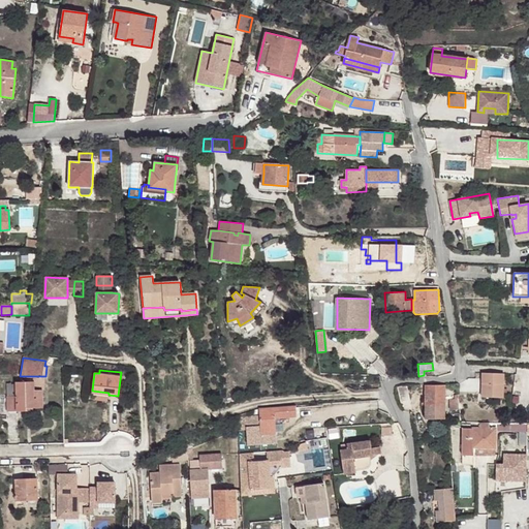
[(483,373),(481,397),(503,398),(503,373),(483,373)]
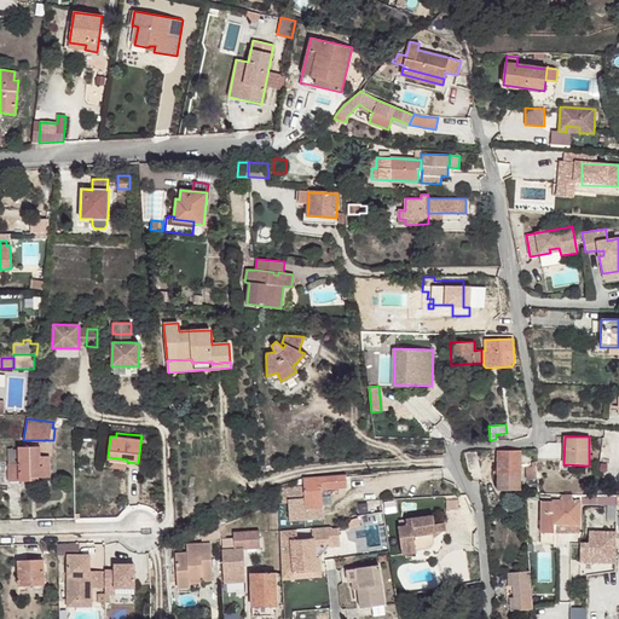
[(9,463),(9,481),(30,481),(30,478),(39,478),(50,478),(48,456),(40,456),(39,446),(18,447),(19,463),(9,463)]
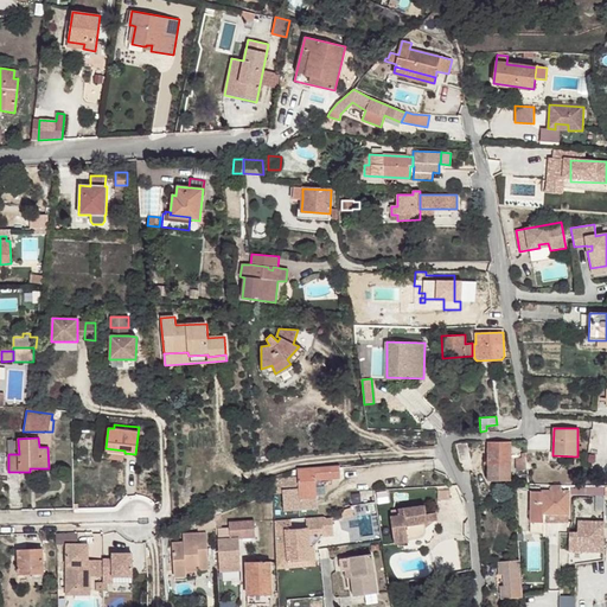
[(489,441),(489,481),(510,481),(510,442),(489,441)]
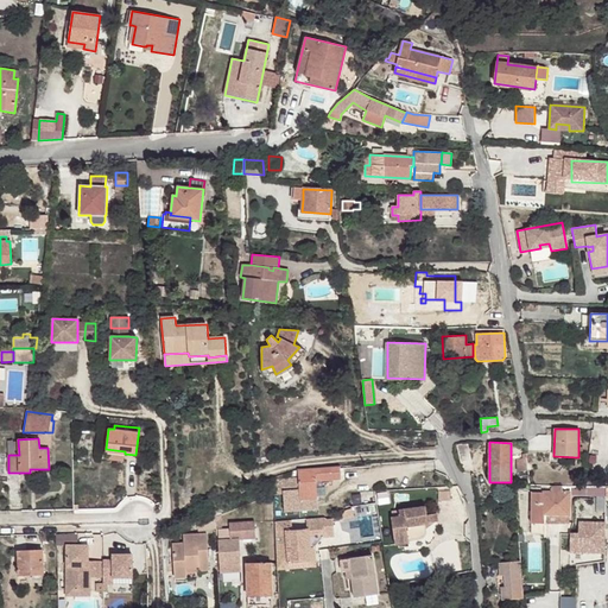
[(456,445),(460,462),(472,460),(467,443),(456,445)]
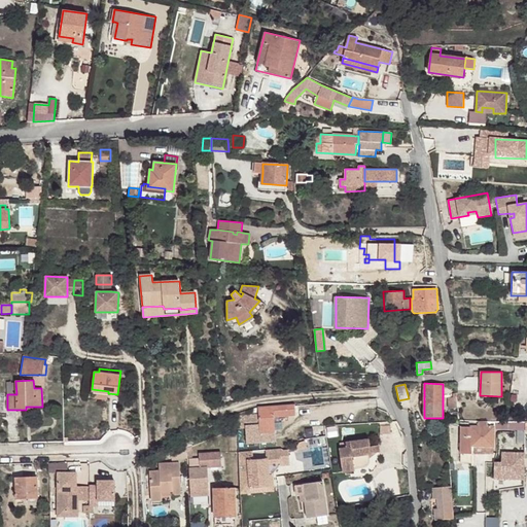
[(448,397),(449,409),(457,408),(457,397),(448,397)]
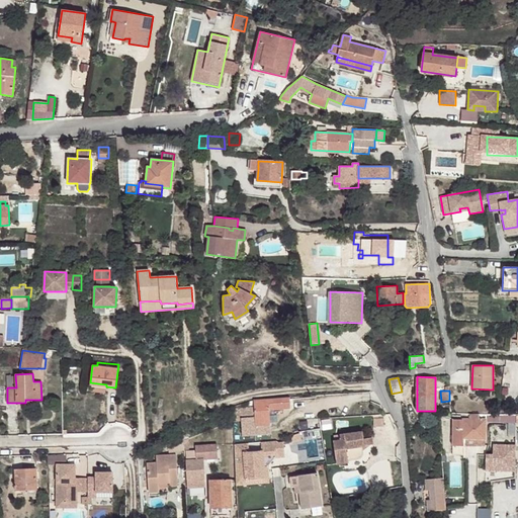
[(296,397),(296,406),(308,405),(307,396),(296,397)]
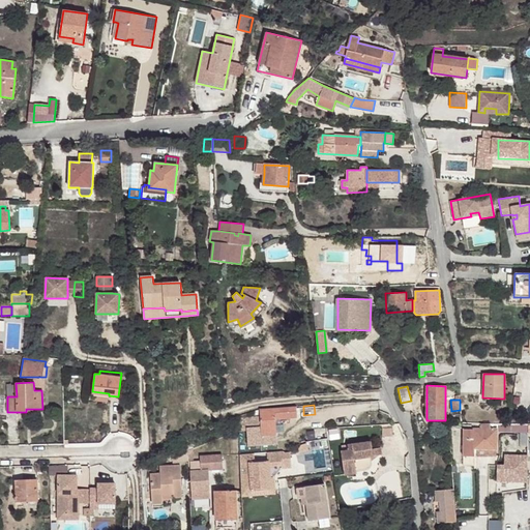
[(260,409),(261,435),(276,434),(275,423),(282,423),(282,418),(297,417),(296,406),(260,409)]
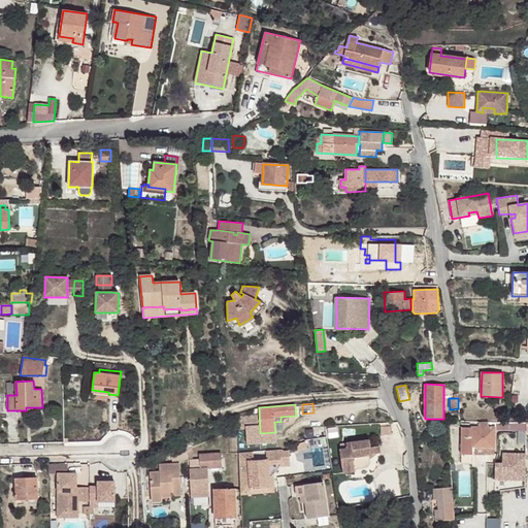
[(494,448),(495,428),(488,428),(488,423),(479,423),(479,428),(462,427),(461,454),(472,455),(472,448),(494,448)]
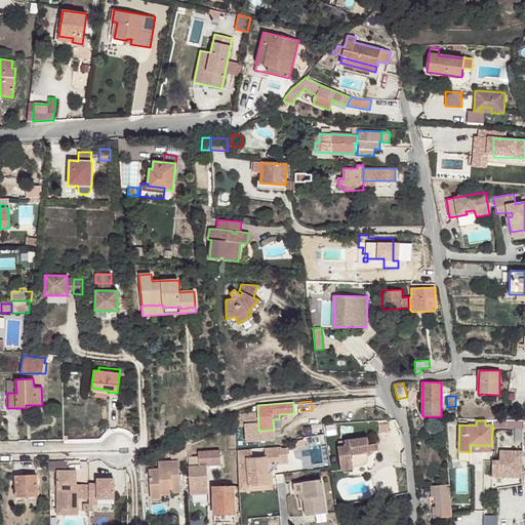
[(334,435),(333,426),(325,427),(326,435),(334,435)]
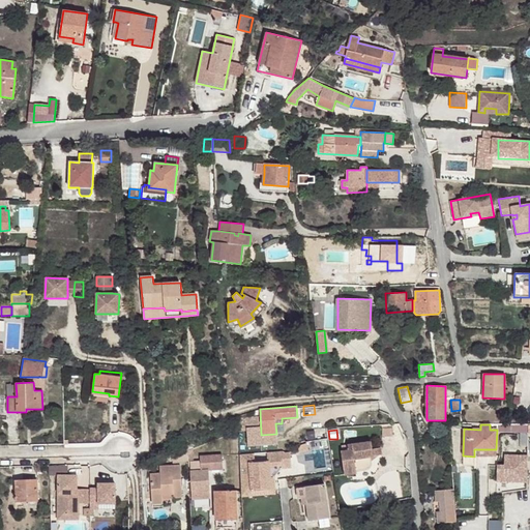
[(341,451),(344,475),(357,473),(356,471),(365,470),(369,469),(371,466),(371,464),(370,457),(381,454),(380,448),(372,449),(371,442),(342,446),(342,451),(341,451)]
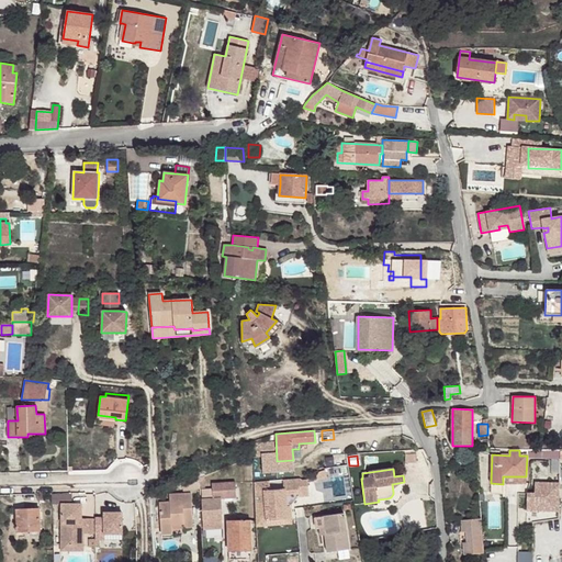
[(317,475),(316,478),(317,480),(327,479),(326,470),(319,472),(319,474),(318,474),(317,475)]
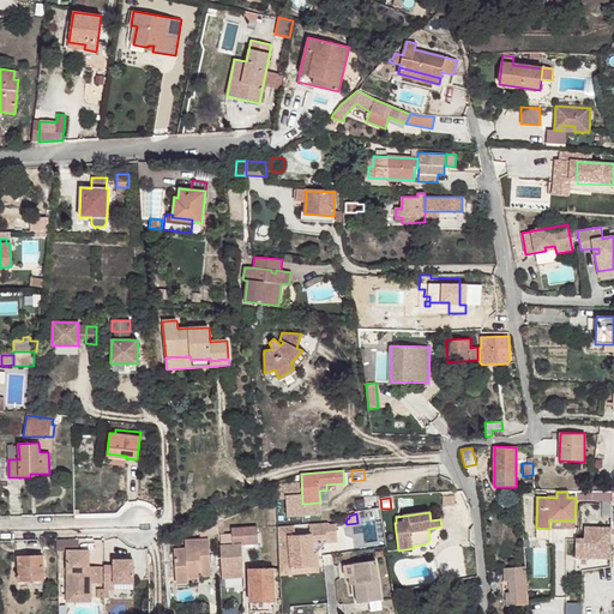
[(277,527),(280,575),(292,573),(292,567),(314,566),(312,540),(326,539),(326,533),(337,531),(336,523),(331,524),(327,523),(309,524),(309,535),(295,536),(295,525),(277,527)]
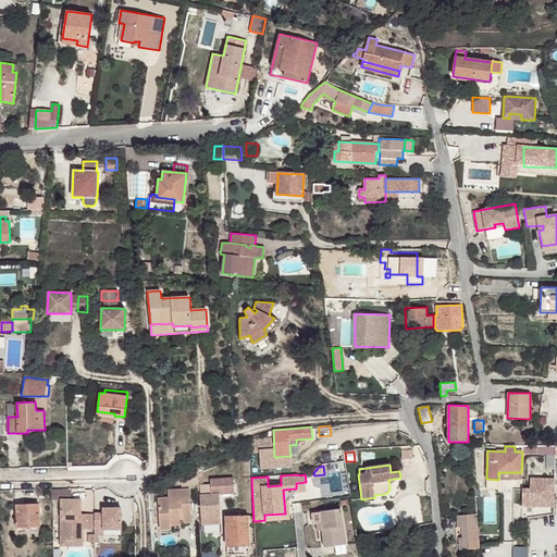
[(181,483),(182,487),(198,484),(197,478),(197,477),(181,483)]
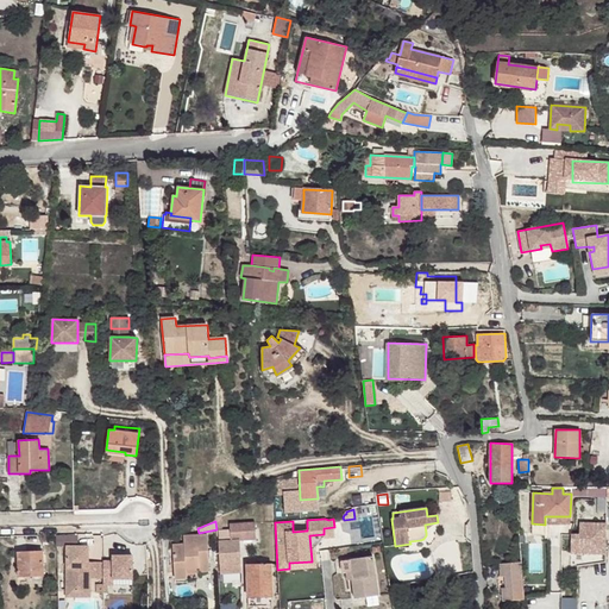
[(606,553),(607,523),(579,523),(579,535),(571,534),(571,553),(606,553)]
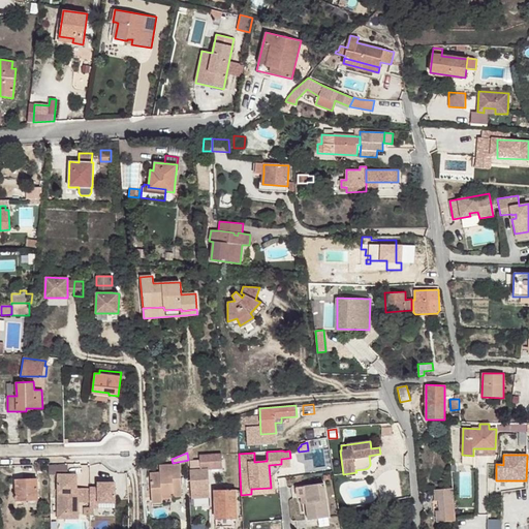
[(251,489),(251,494),(275,493),(273,474),(280,467),(291,466),(290,458),(281,459),(281,464),(269,465),(271,488),(251,489)]
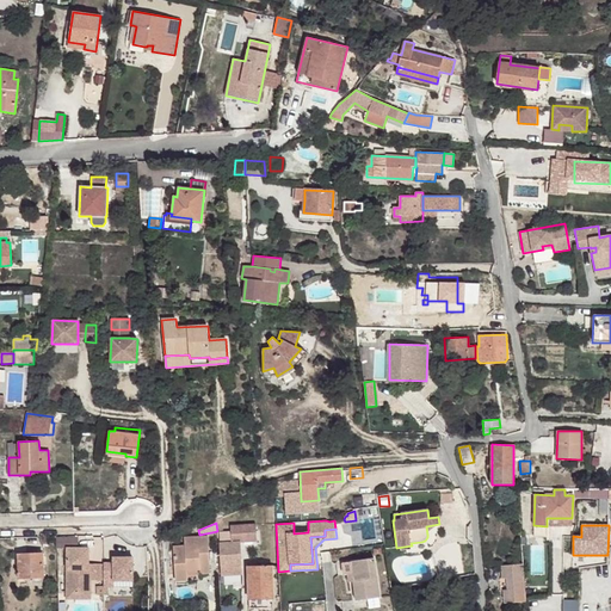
[(220,543),(221,576),(242,575),(240,534),(232,535),(232,536),(226,537),(226,542),(220,543)]
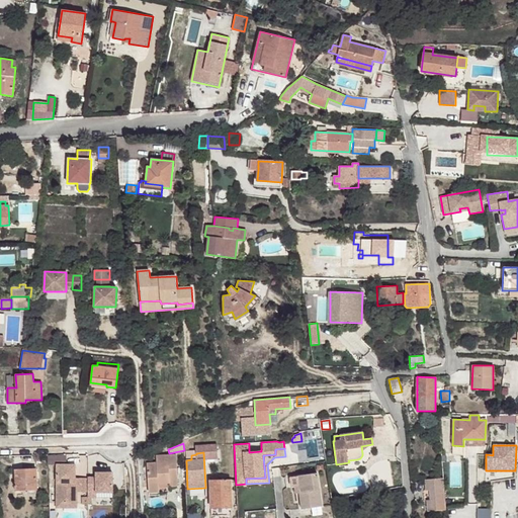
[(147,463),(149,493),(159,492),(159,487),(159,484),(169,483),(169,486),(178,486),(176,454),(156,455),(157,462),(147,463)]
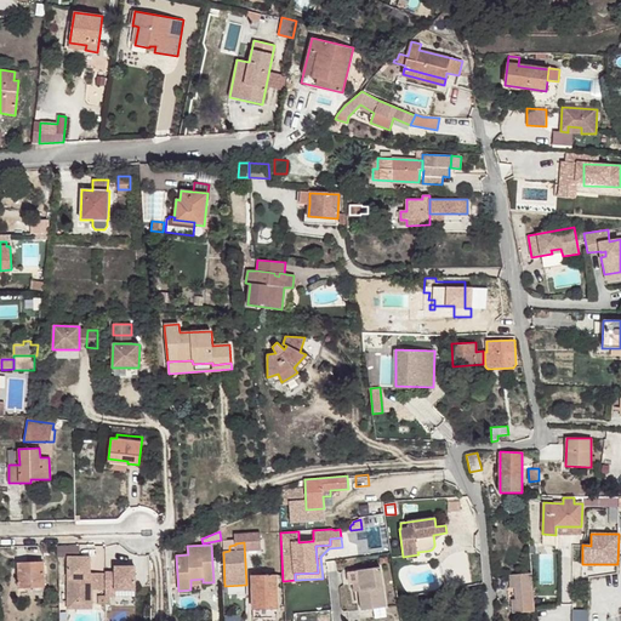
[(68,557),(67,609),(91,609),(92,590),(92,580),(90,580),(90,574),(90,567),(87,567),(87,557),(68,557)]
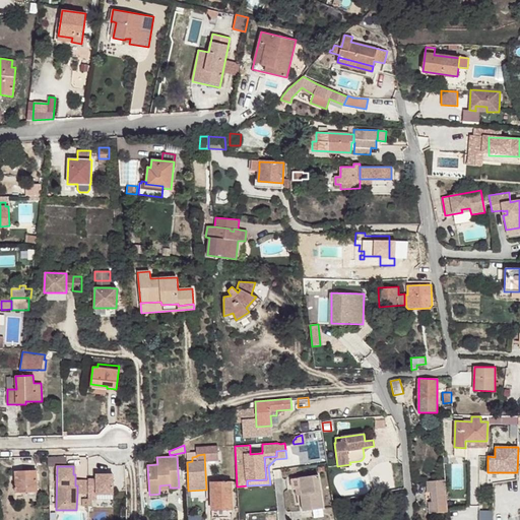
[(15,471),(16,493),(37,492),(36,470),(15,471)]
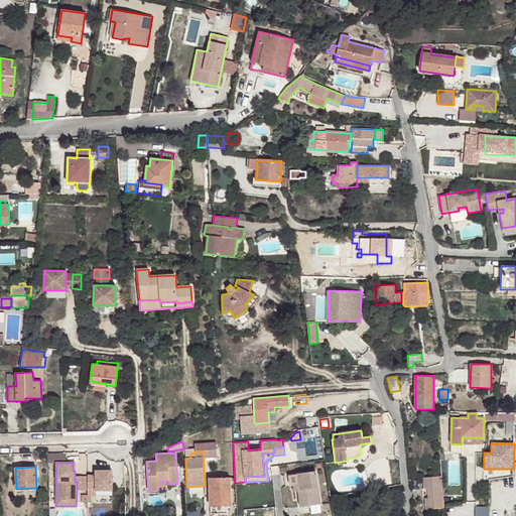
[(88,490),(88,495),(91,495),(96,495),(96,491),(112,490),(112,471),(95,471),(95,476),(95,482),(88,482),(88,490)]
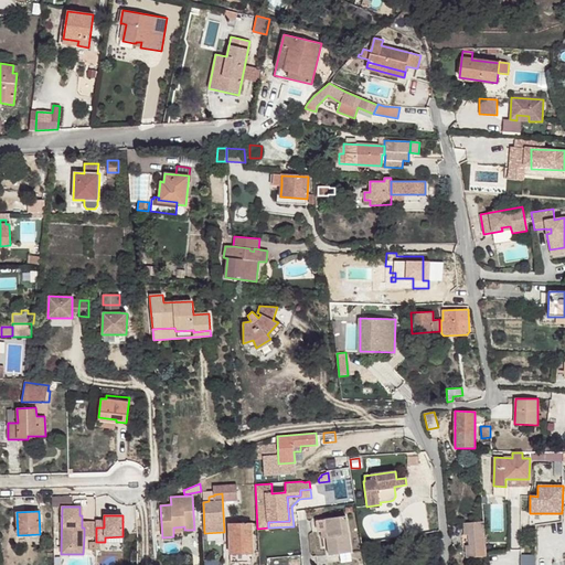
[(327,537),(329,555),(351,552),(345,515),(326,519),(326,520),(328,537),(327,537)]
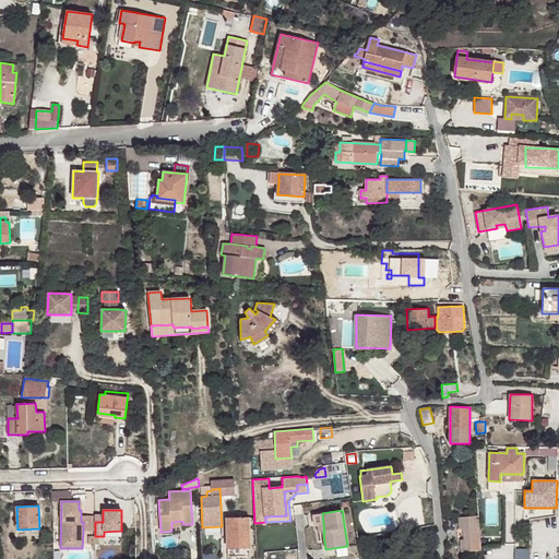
[(318,525),(319,533),(323,532),(324,532),(322,514),(314,515),(316,525),(318,525)]
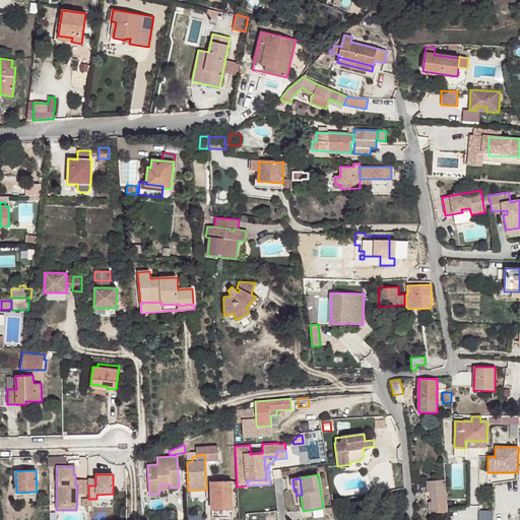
[(75,480),(75,485),(77,485),(77,494),(88,494),(88,485),(87,480),(75,480)]
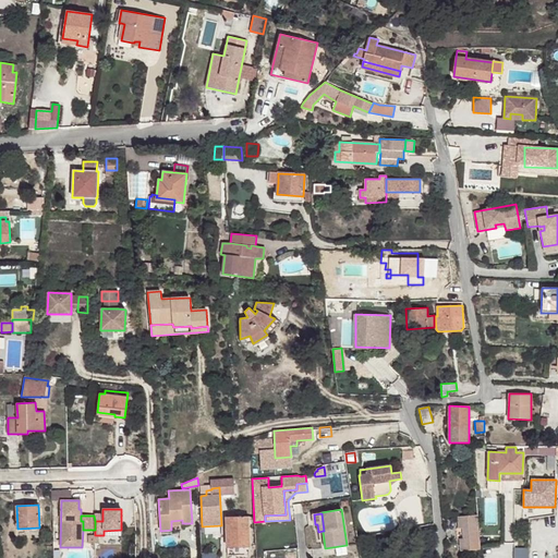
[(459,538),(460,552),(480,549),(477,516),(458,517),(459,529),(462,528),(463,538),(459,538)]
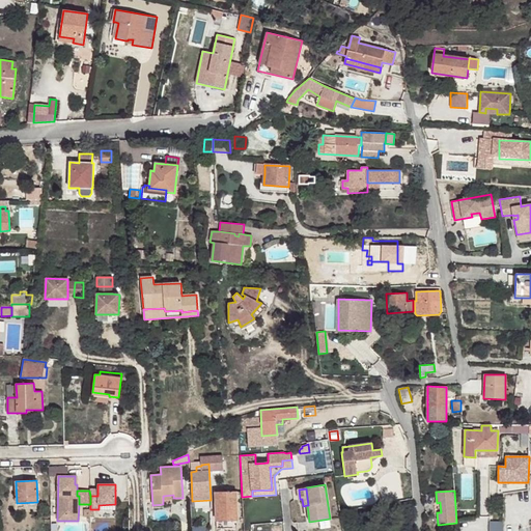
[(215,492),(217,529),(238,528),(236,492),(215,492)]
